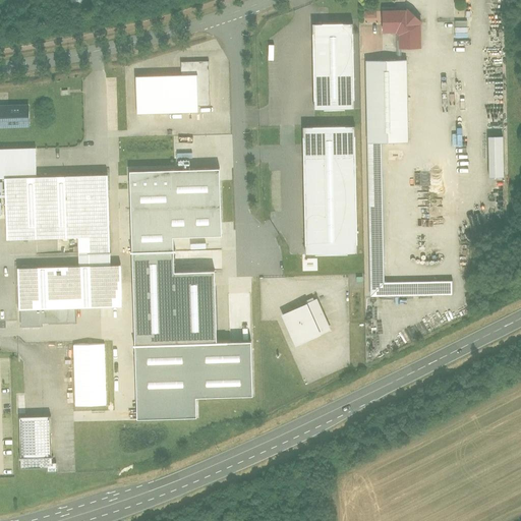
[(363,11),(364,22),(372,22),(371,10),(363,11)]
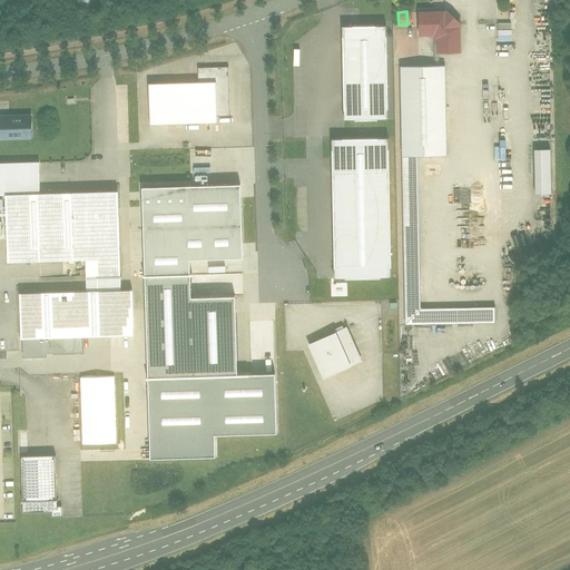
[(421,13),(421,38),(439,38),(439,53),(463,53),(462,29),(457,19),(448,13),(421,13)]
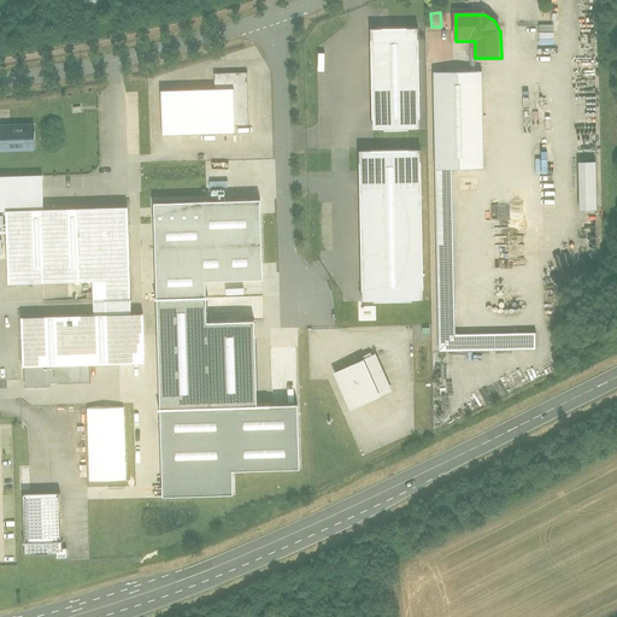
[(419,27),(370,28),(372,129),(421,128),(419,27)]
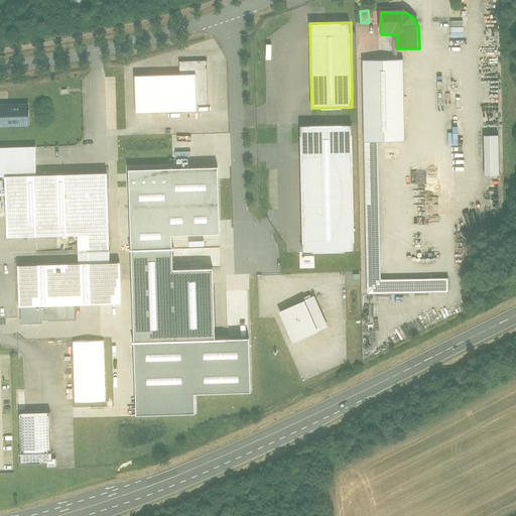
[(403,59),(363,60),(367,292),(448,291),(448,278),(381,279),(379,142),(405,141),(403,59)]
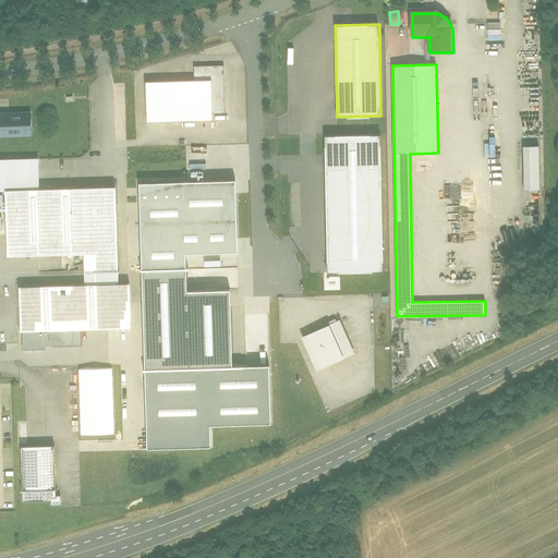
[(146,86),(147,124),(213,123),(211,116),(226,116),(225,68),(193,69),(194,85),(146,86)]
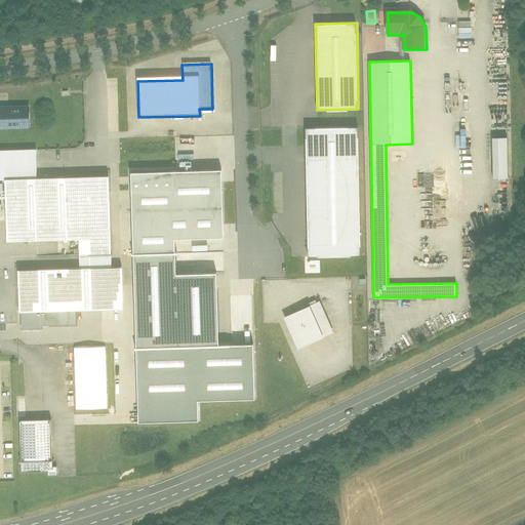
[(0,126),(30,126),(29,107),(0,107),(0,126)]
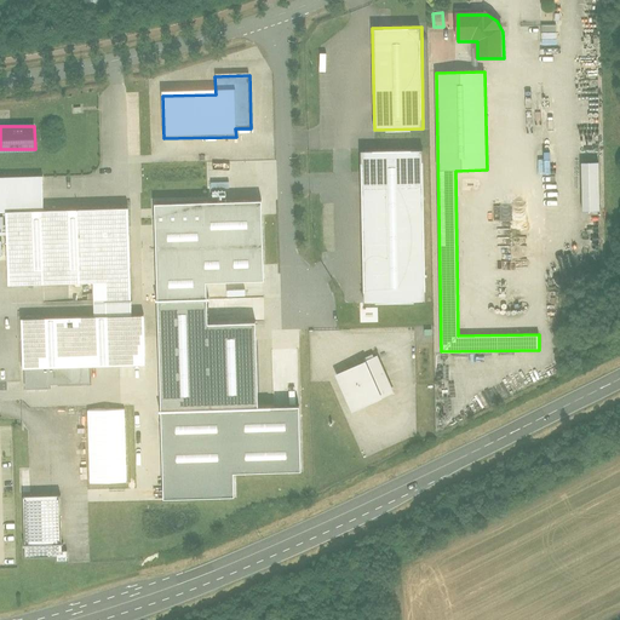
[(423,150),(362,151),(366,300),(425,299),(423,150)]
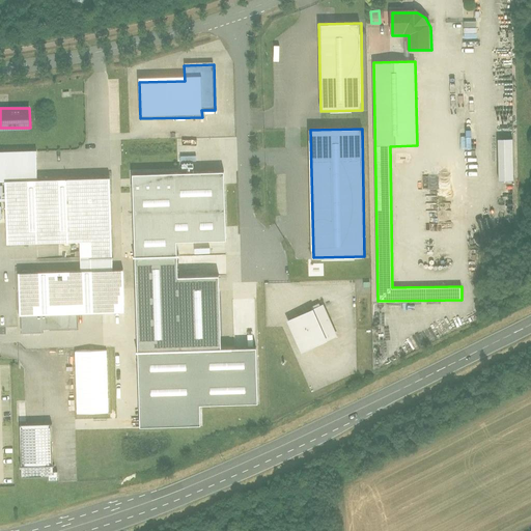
[(512,180),(511,138),(497,139),(497,180),(512,180)]
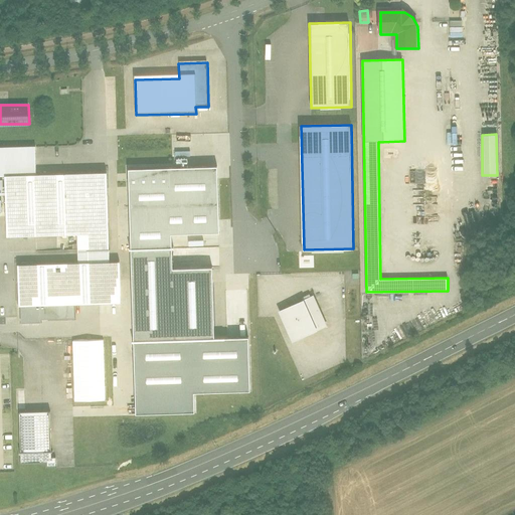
[(0,175),(5,175),(7,237),(76,234),(77,262),(17,264),(18,307),(21,307),(74,305),(121,303),(120,262),(110,262),(107,171),(36,174),(35,147),(0,148),(0,175)]
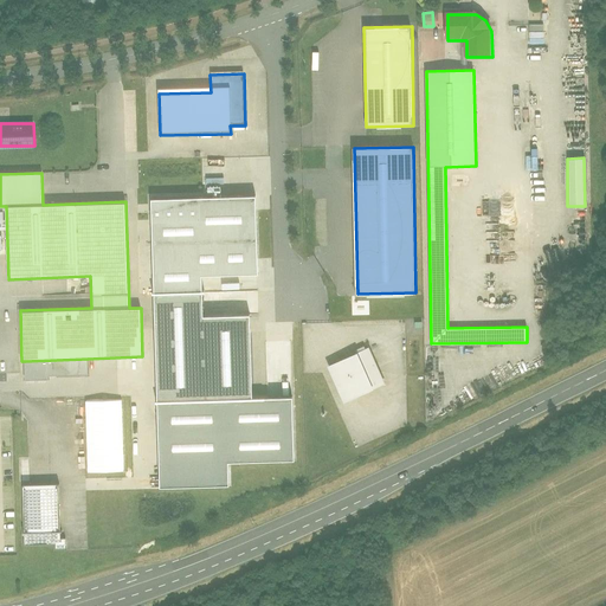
[(255,195),(152,199),(161,487),(229,484),(229,462),(295,459),(292,397),(252,398),(249,315),(204,316),(202,275),(258,272),(255,195)]
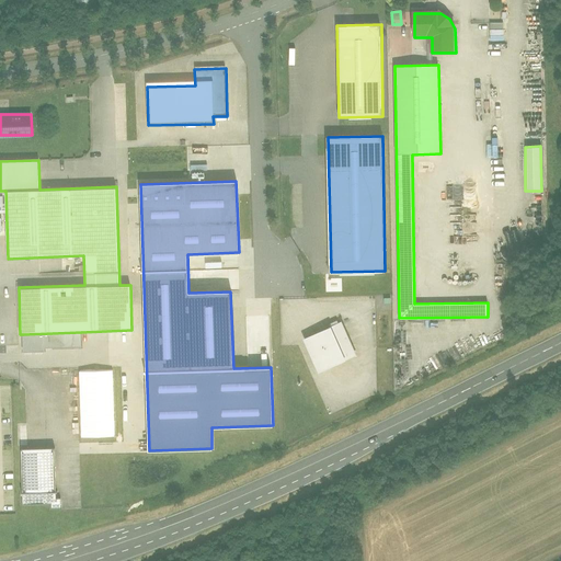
[(327,334),(305,343),(318,377),(346,366),(344,359),(354,355),(342,323),(325,330),(327,334)]
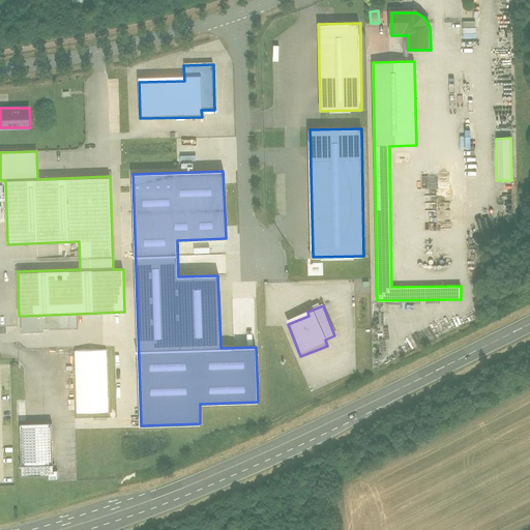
[(77,314),(22,316),(22,332),(42,331),(42,329),(77,327),(77,314)]
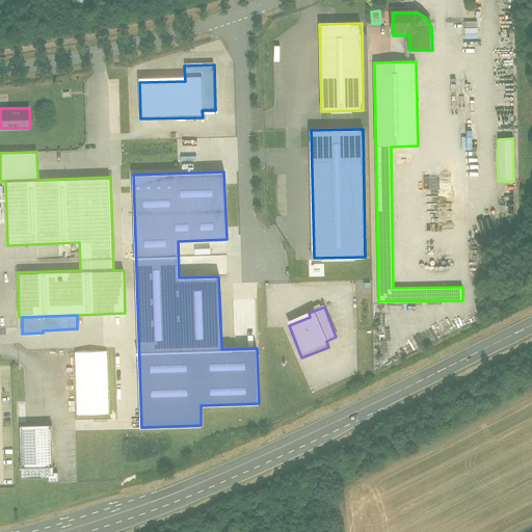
[(77,415),(108,414),(107,351),(75,352),(77,415)]
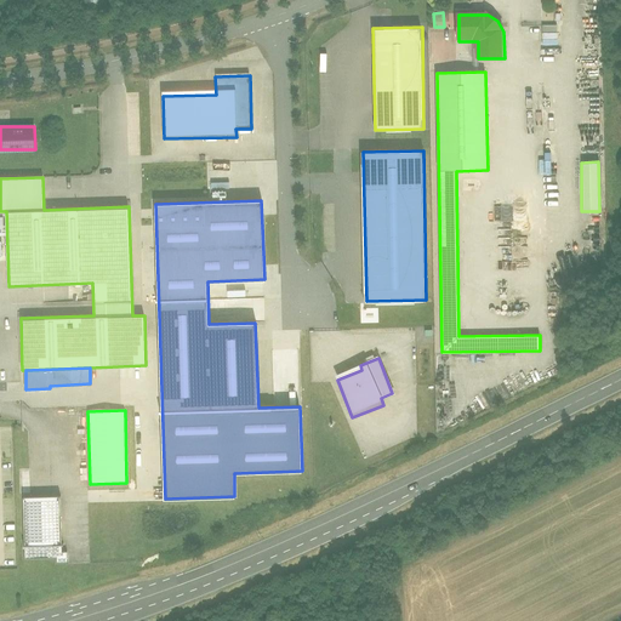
[(56,497),(22,499),(23,559),(57,558),(57,565),(66,564),(66,552),(61,552),(61,547),(58,547),(56,497)]
